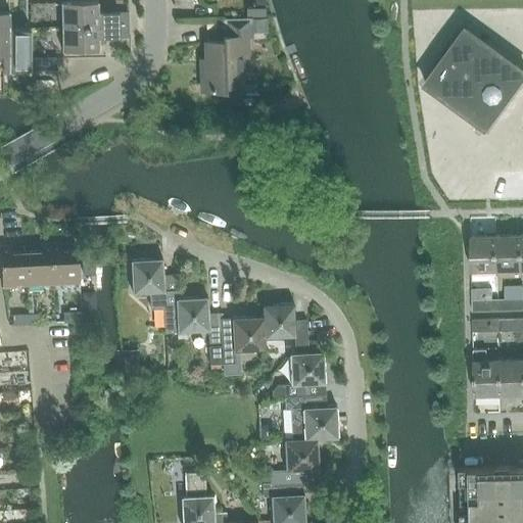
[(62,1),(62,26),(129,25),(129,11),(99,12),(98,0),(62,1)]
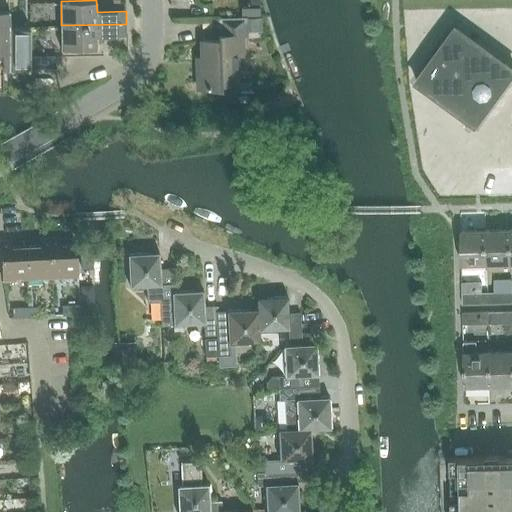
[(0,52),(3,53),(9,53),(9,28),(9,11),(0,11),(0,52)]
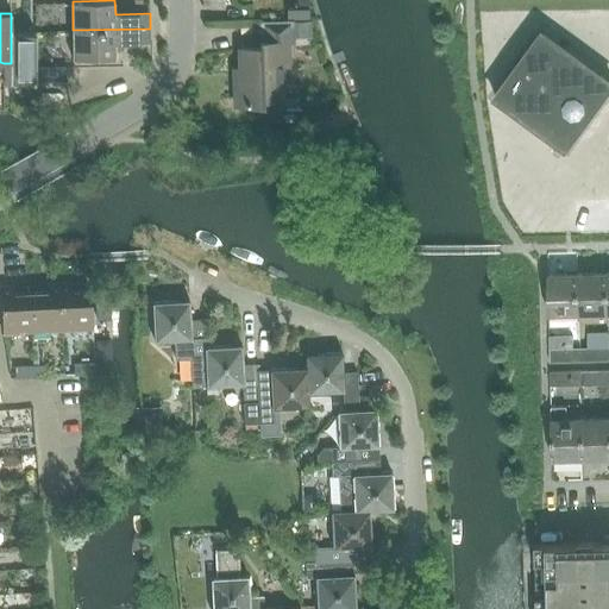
[(289,66),(288,43),(295,43),(294,39),(294,24),(294,22),(262,23),(262,46),(240,48),(242,80),(236,80),(237,106),(264,105),(264,99),(283,99),(283,66),(289,66)]
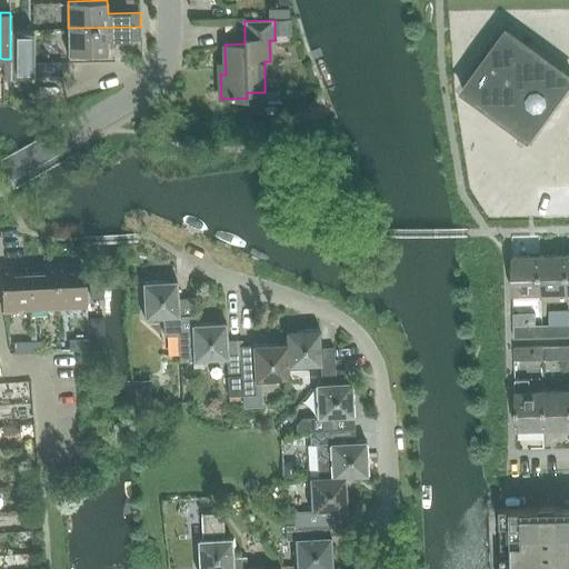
[(291,21),(275,22),(275,37),(291,37),(291,21)]
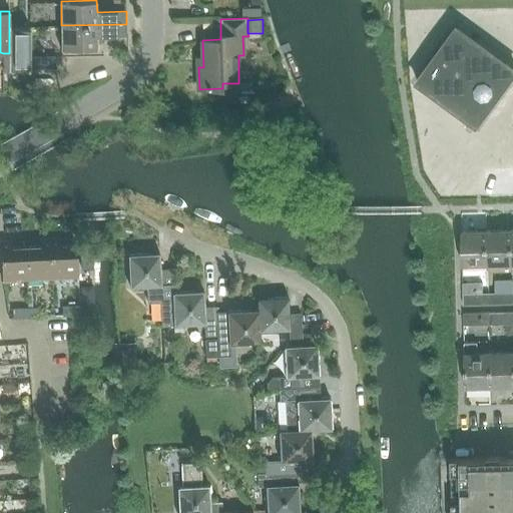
[(126,36),(126,24),(61,25),(62,48),(98,48),(97,37),(126,36)]
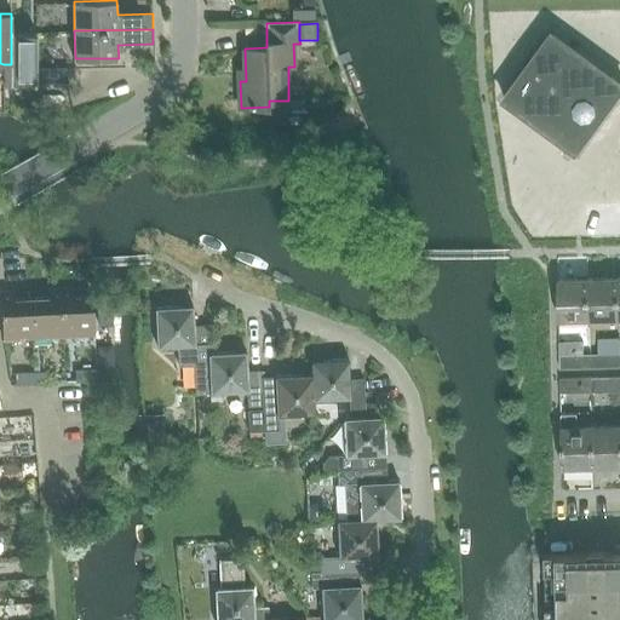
[(619,91),(619,80),(552,32),(504,98),(577,150),(619,91)]
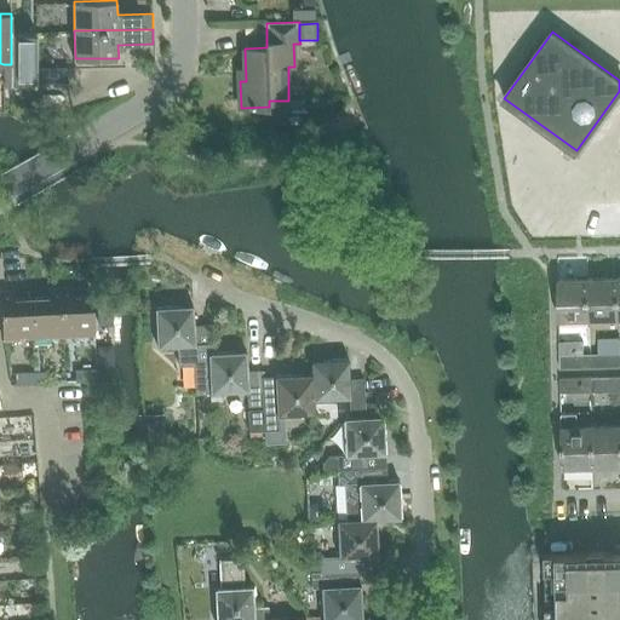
[(36,34),(11,34),(11,64),(4,64),(4,84),(36,84),(36,34)]
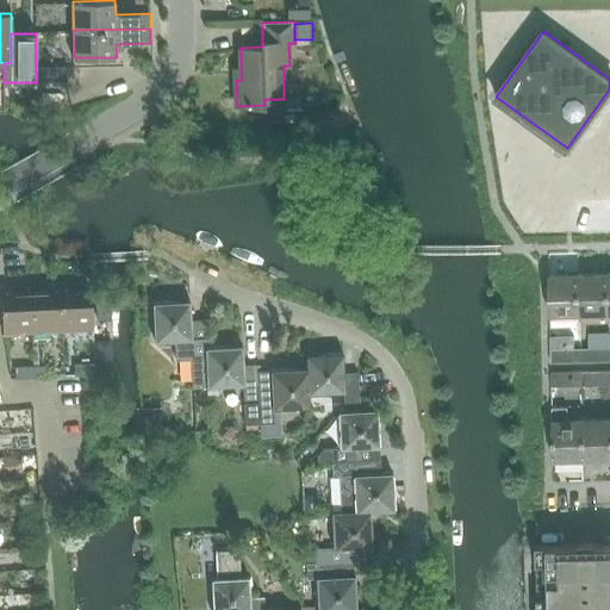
[(44,68),(37,68),(37,82),(67,82),(67,67),(44,67),(44,68)]
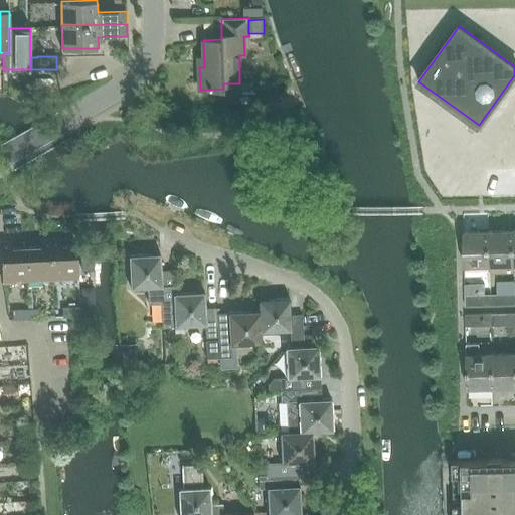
[(514,266),(514,261),(514,231),(489,232),(490,267),(514,266)]
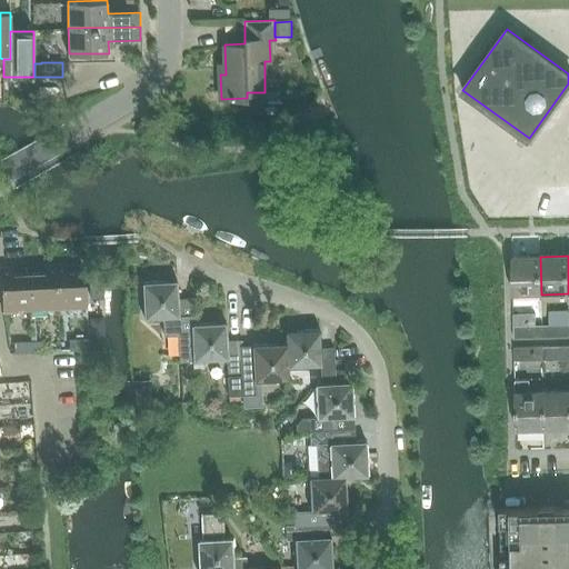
[(513,295),(541,295),(540,257),(512,257),(513,295)]
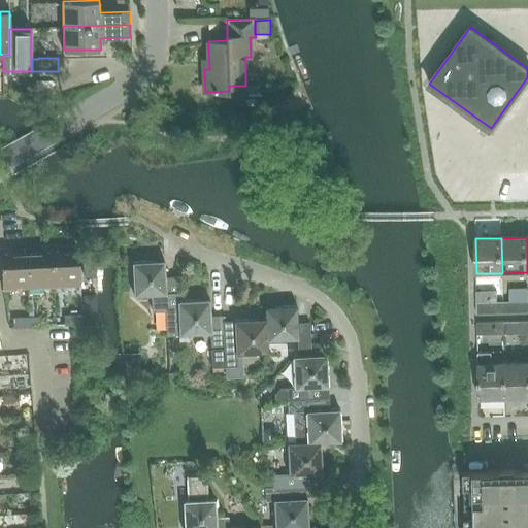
[(63,244),(53,245),(55,283),(80,282),(78,251),(64,252),(63,244)]
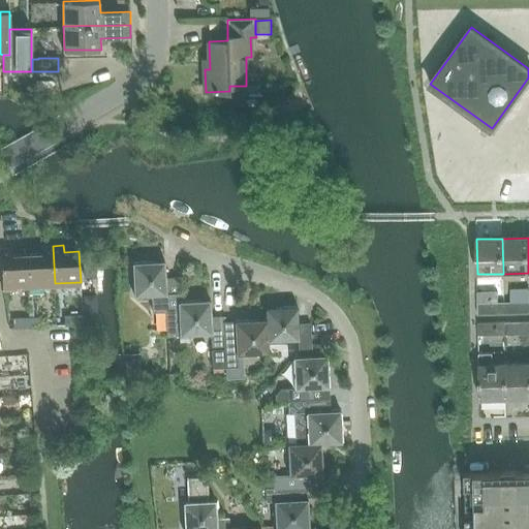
[(42,253),(28,254),(29,285),(55,283),(53,246),(42,246),(42,253)]
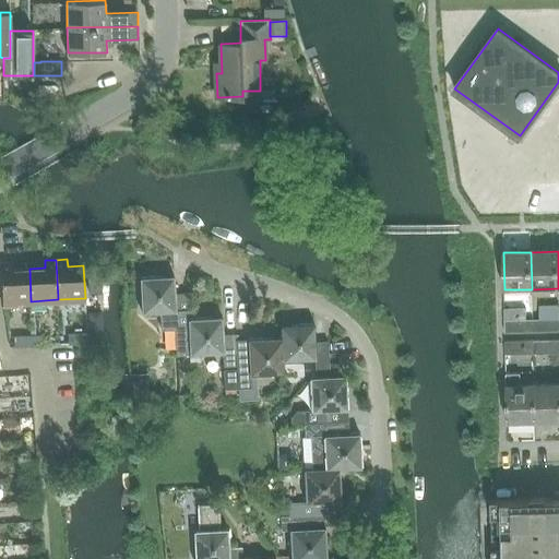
[(13,269),(12,262),(1,262),(3,302),(31,301),(30,269),(13,269)]
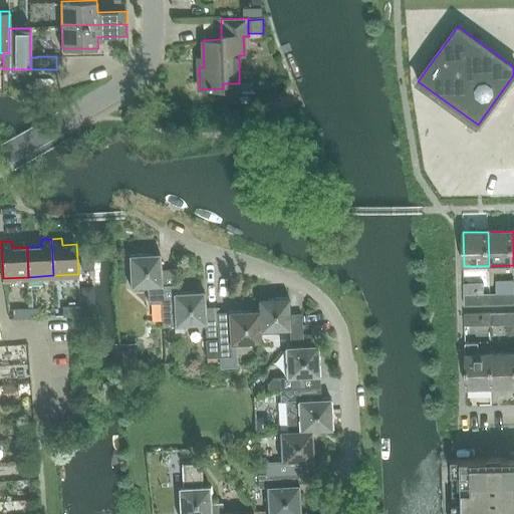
[(92,244),(79,245),(80,269),(93,268),(92,244)]
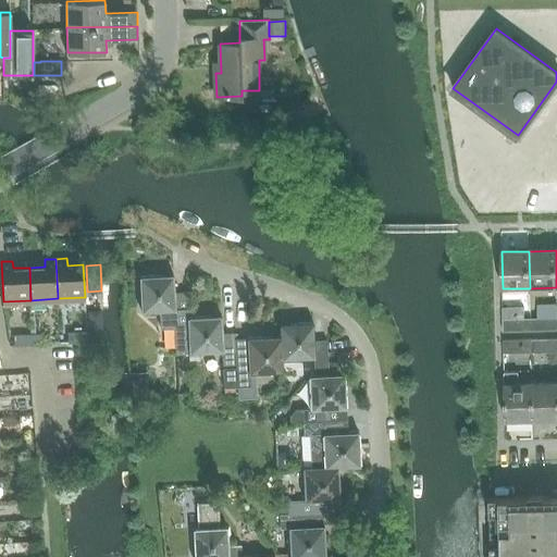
[(176,351),(189,351),(188,325),(189,325),(189,318),(188,292),(175,292),(174,274),(139,275),(140,310),(160,310),(161,326),(175,326),(176,351)]
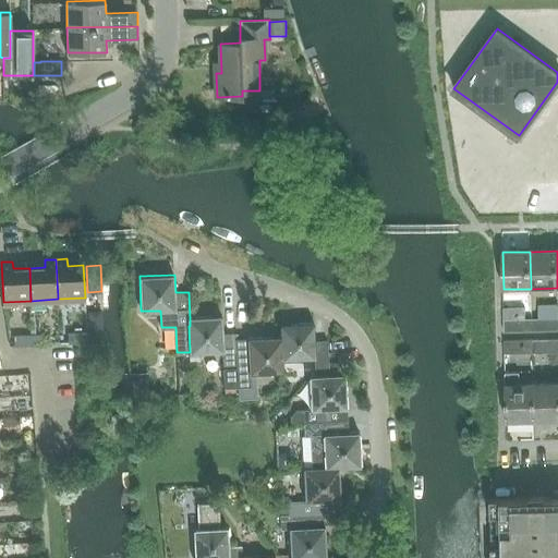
[(525,318),(525,307),(505,308),(505,319),(505,332),(533,331),(533,318),(525,318)]
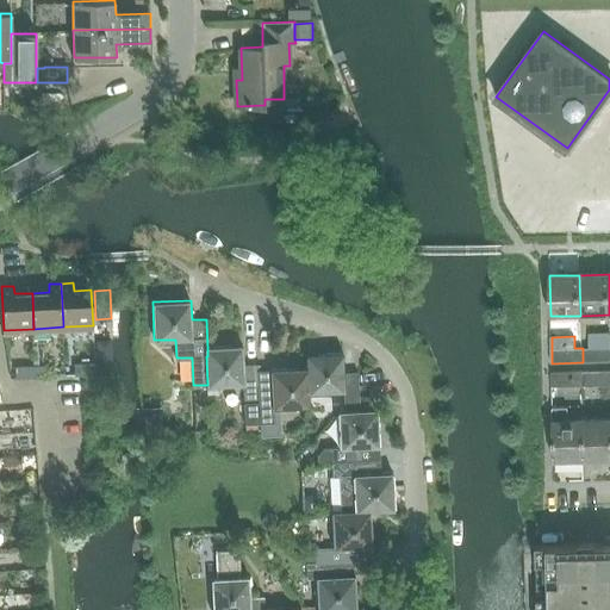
[(207,356),(206,356),(207,385),(244,383),(247,418),(260,418),(260,417),(260,402),(259,380),(260,380),(259,356),(244,358),(243,346),(207,348),(207,356)]
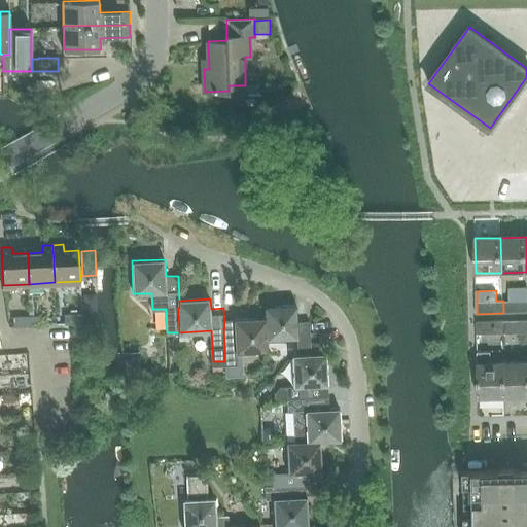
[(526,300),(503,301),(503,313),(526,312),(526,300)]
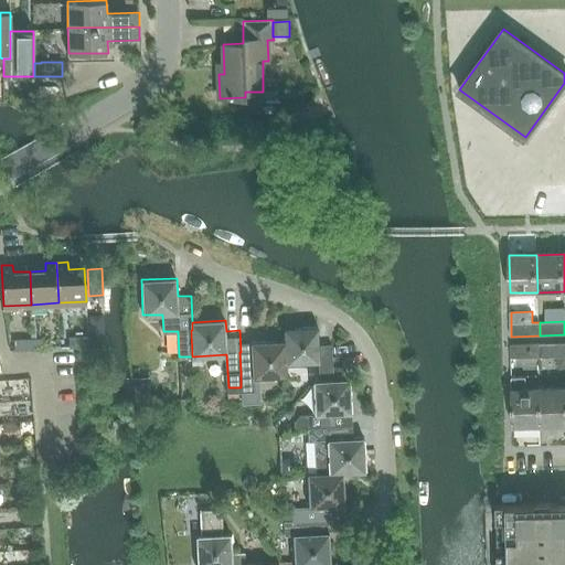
[(285,341),(286,341),(287,361),(319,360),(321,381),(333,380),(331,344),(319,344),(318,327),(284,328),(285,341)]
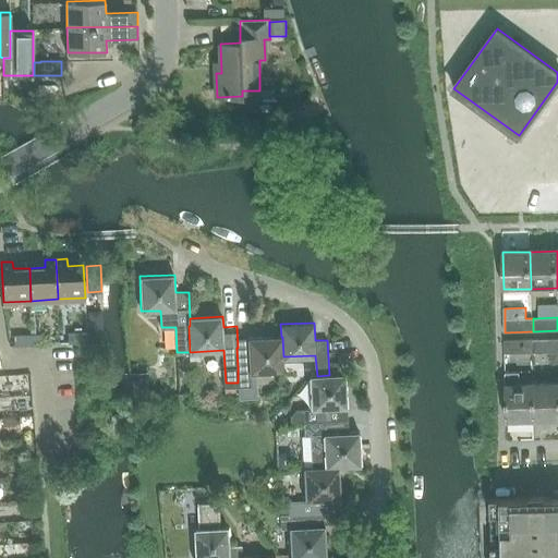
[(104,336),(102,324),(96,324),(89,331),(89,337),(104,336)]
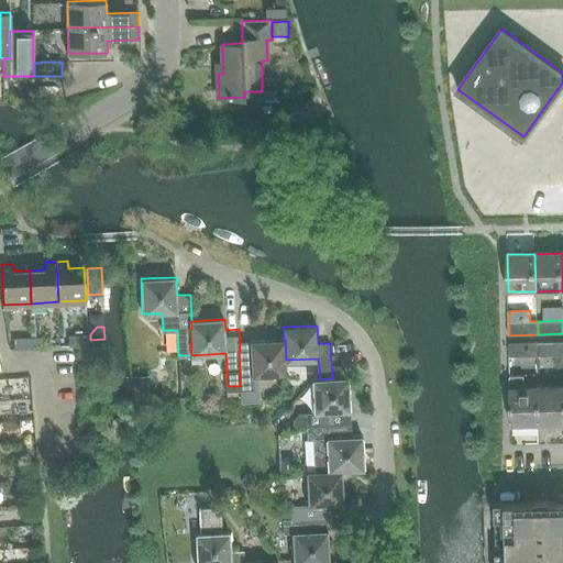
[(69,335),(69,345),(88,344),(87,335),(69,335)]
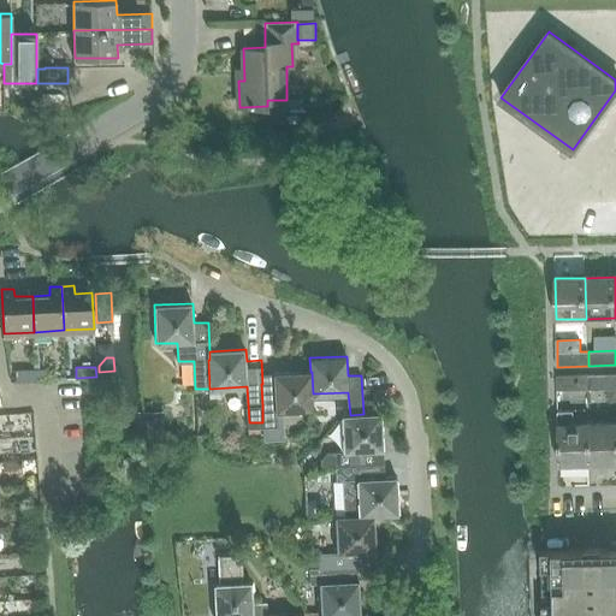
[(54,379),(53,368),(34,369),(34,379),(54,379)]
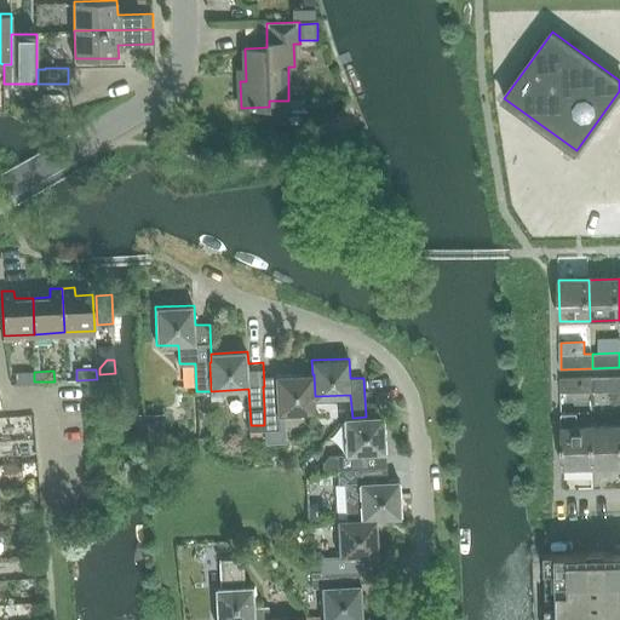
[(16,383),(34,382),(34,372),(16,373),(16,383)]
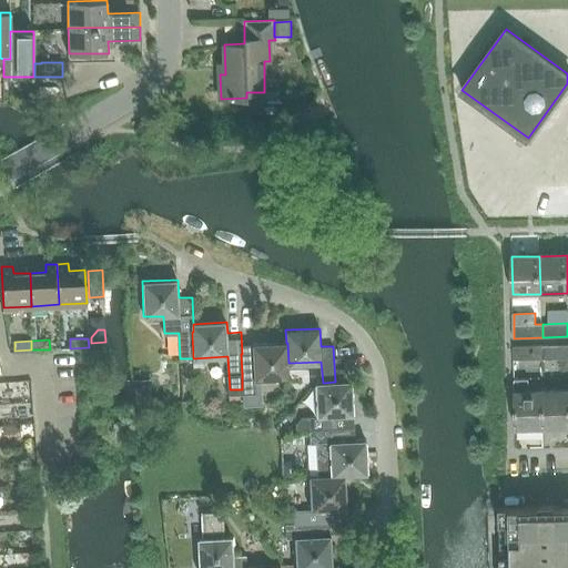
[(256,378),(290,376),(288,363),(287,343),(286,343),(252,345),(253,354),(242,354),(241,354),(242,374),(242,388),(242,389),(242,394),(257,393),(256,378)]
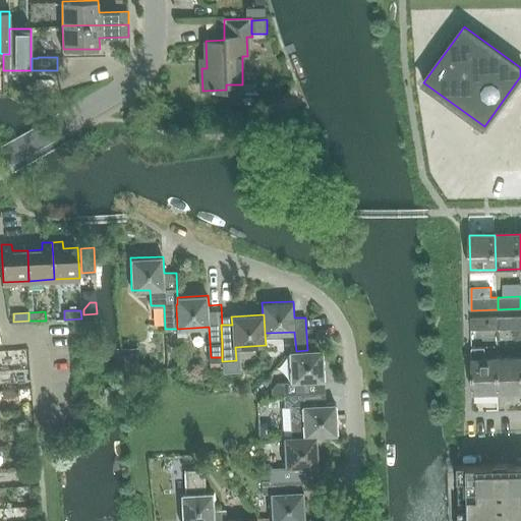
[(520,328),(520,316),(497,317),(498,329),(520,328)]
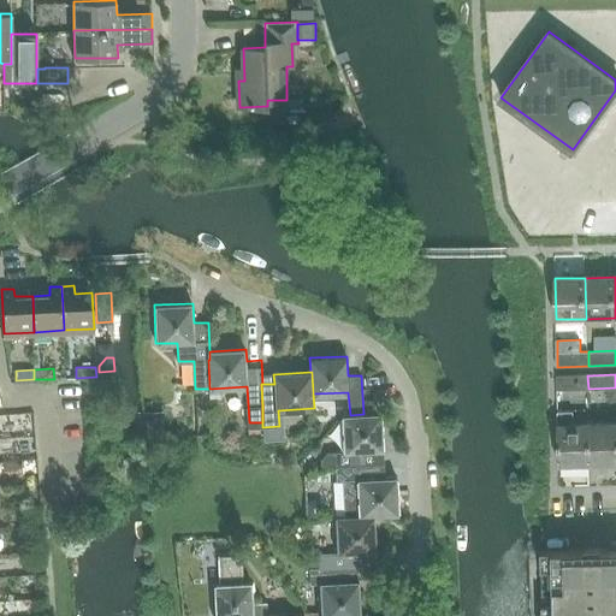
[(557,390),(588,389),(587,375),(557,377),(557,390)]
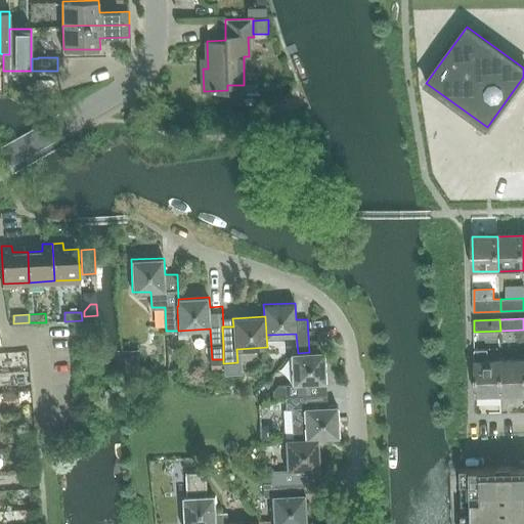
[(285,384),(286,396),(318,395),(317,384),(326,383),(324,351),(309,352),(298,353),(292,353),(293,383),(285,384)]
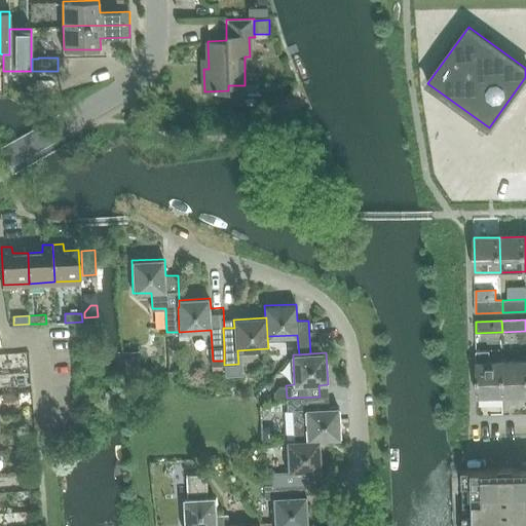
[(525,361),(503,363),(504,397),(525,396),(525,361)]
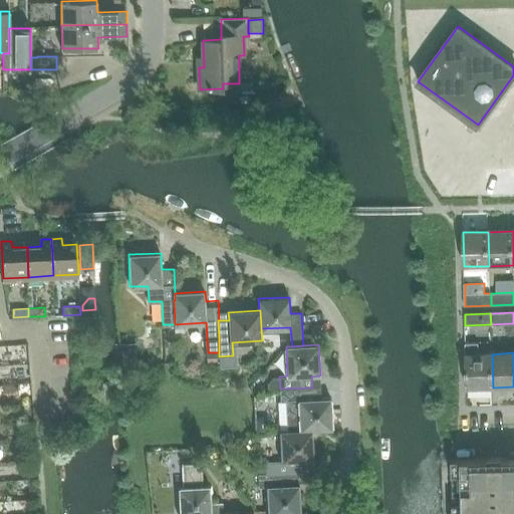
[(493,388),(492,354),(467,354),(468,389),(493,388)]
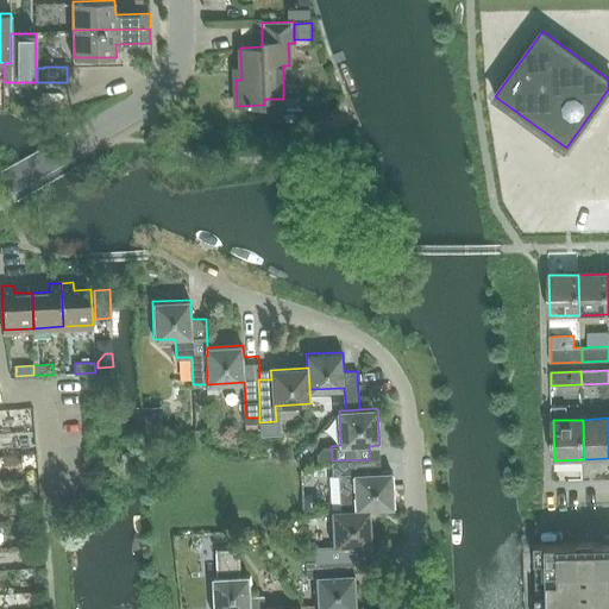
[(371,473),(370,459),(332,460),(332,476),(340,476),(341,510),(355,509),(370,510),(394,509),(391,472),(371,473)]
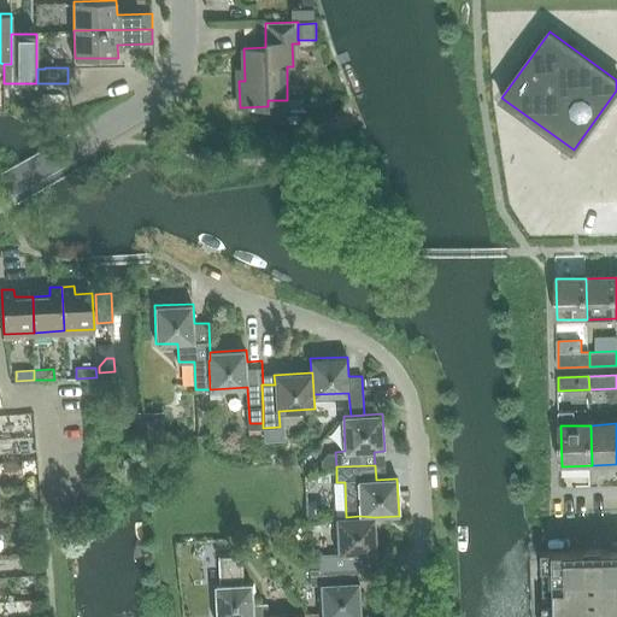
[(376,552),(375,517),(359,516),(346,517),(335,517),(336,553),(318,554),(319,569),(319,570),(348,569),(357,568),(357,553),(376,552)]
